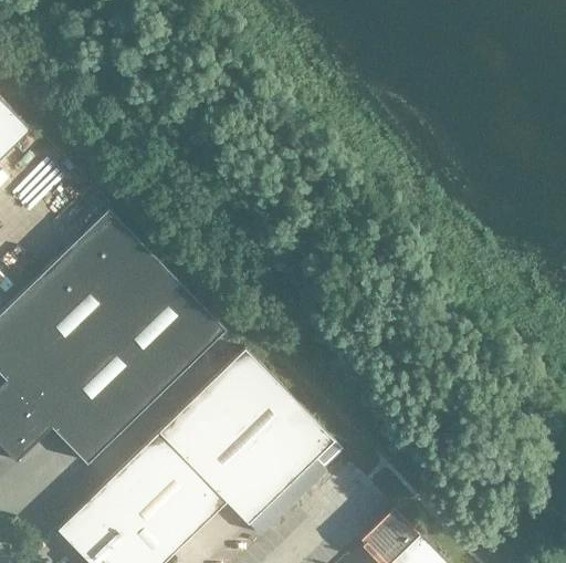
[(0,98),(0,159),(30,131),(0,98)]
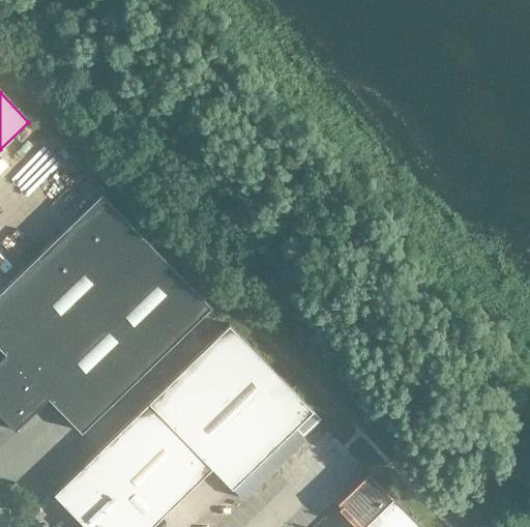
[(59,150),(37,127),(21,144),(42,167),(59,150)]
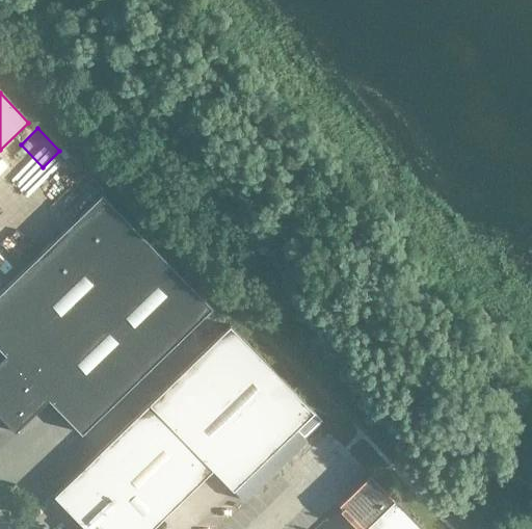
[(101,196),(0,293),(0,352),(4,358),(0,361),(0,420),(15,435),(16,434),(15,433),(47,402),(81,437),(211,310),(101,196)]
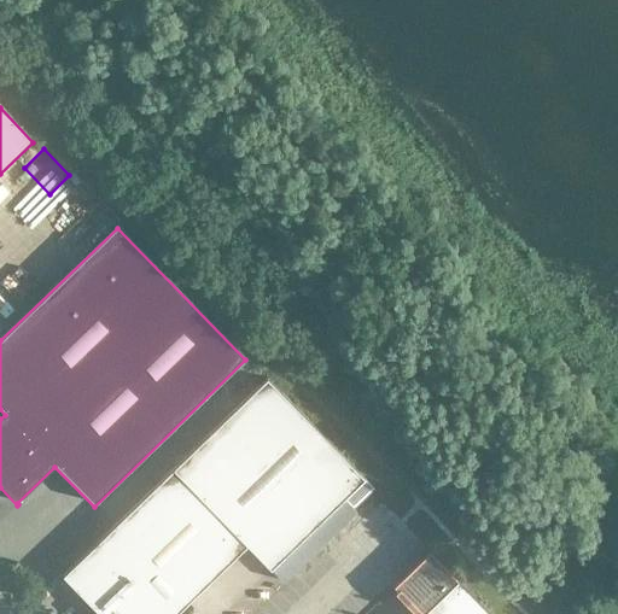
[(10,290),(0,297),(16,319),(25,310),(10,290)]
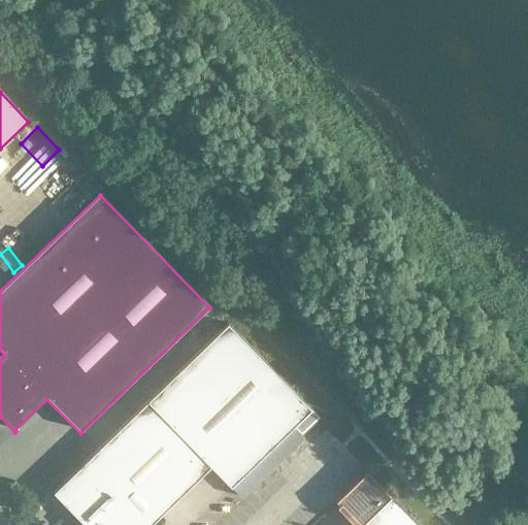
[(152,524),(210,468),(242,501),(301,444),(291,432),(311,412),(228,326),(54,495),(83,524),(152,524)]
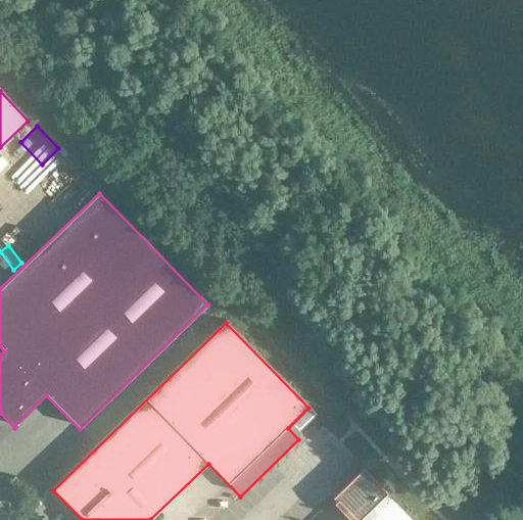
[(413,519),(388,493),(360,519),(413,519)]
